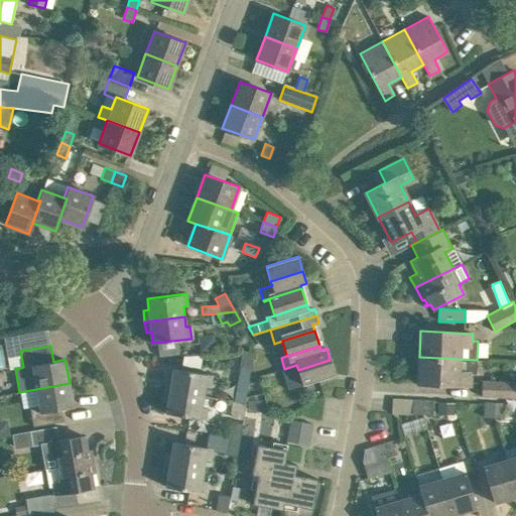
[(254,352),(244,350),(242,366),(252,368),(254,352)]
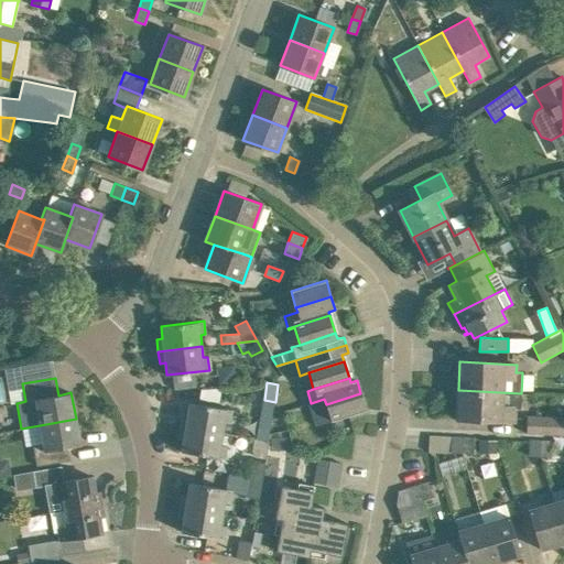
[(458,390),(456,419),(513,422),(514,408),(520,408),(521,393),(458,390)]
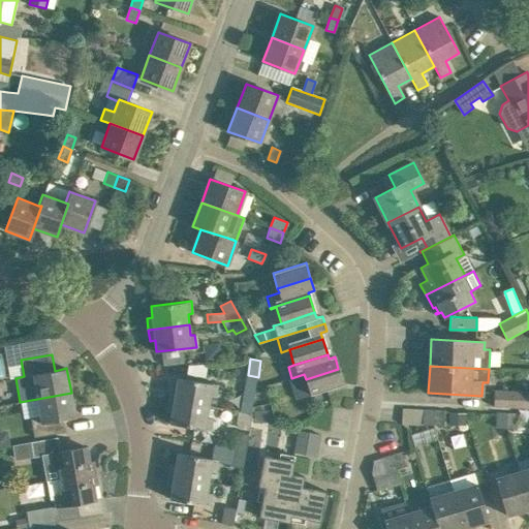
[(306,379),(310,394),(343,384),(338,369),(306,379)]
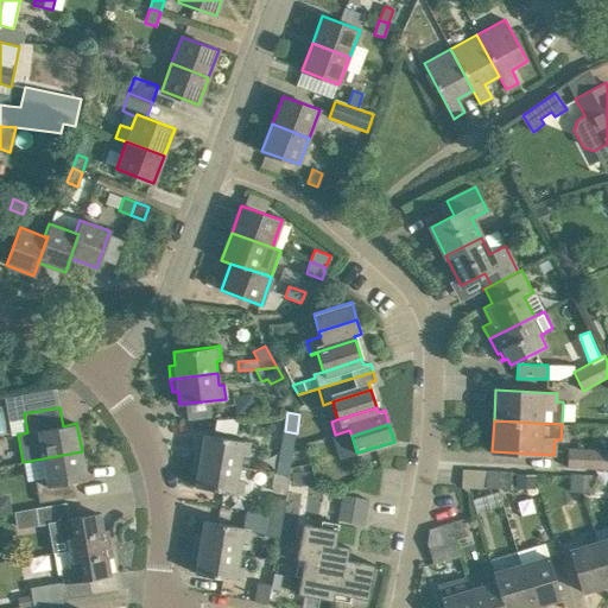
[(196,447),(194,460),(240,468),(242,454),(248,455),(251,442),(204,435),(202,448),(196,447)]
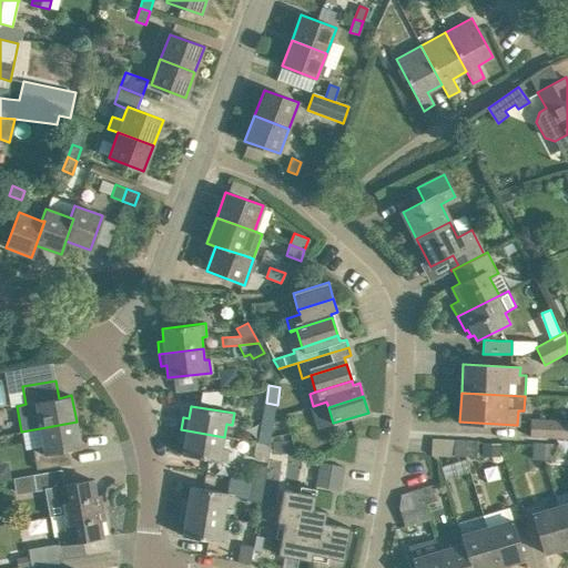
[(529,437),(567,438),(567,422),(530,419),(529,437)]
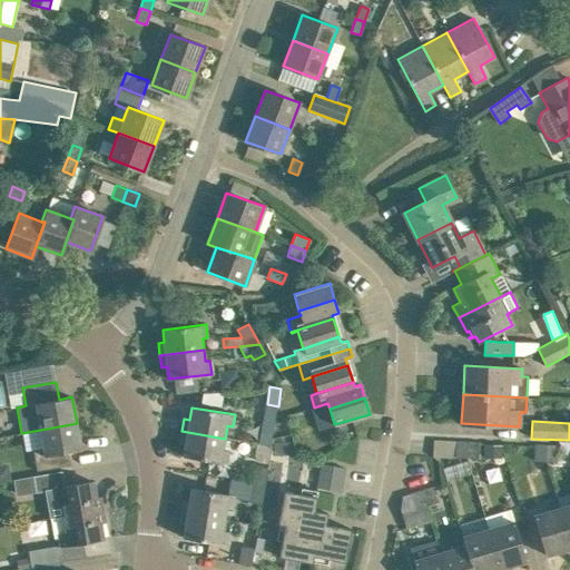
[(40,430),(43,446),(32,449),(37,471),(70,465),(68,452),(81,450),(77,423),(40,430)]
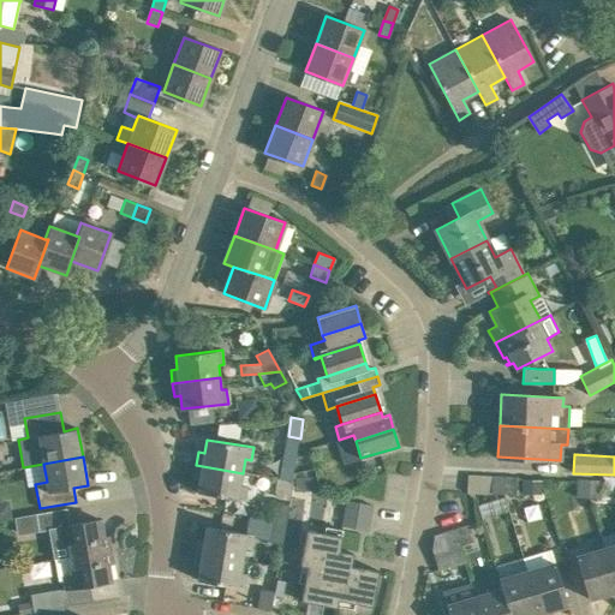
[(196,465),(193,478),(199,479),(197,493),(244,500),(246,488),(240,488),(243,473),(196,465)]
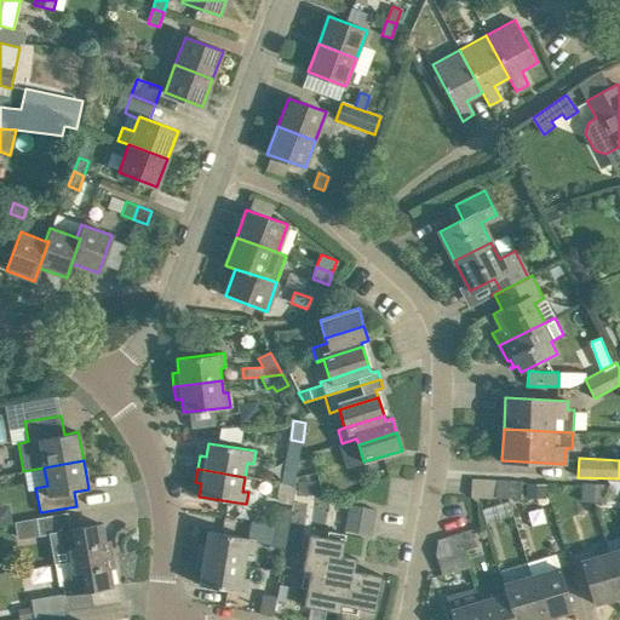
[(495,497),(507,498),(509,481),(495,480),(495,497)]
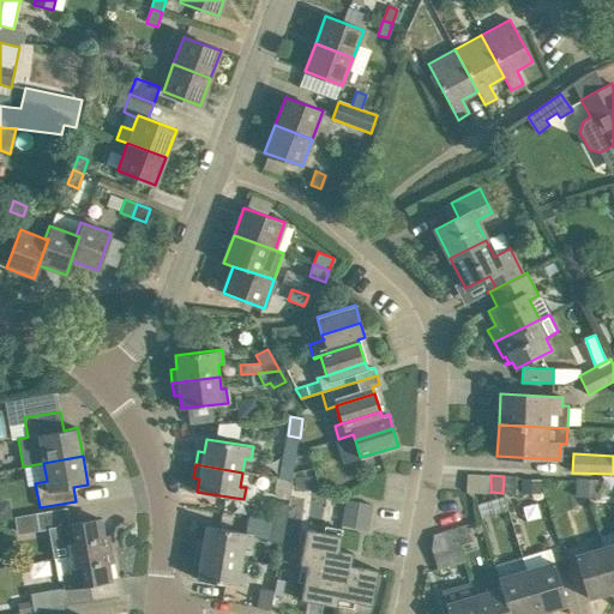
[(503,493),(512,493),(512,476),(504,476),(503,493)]
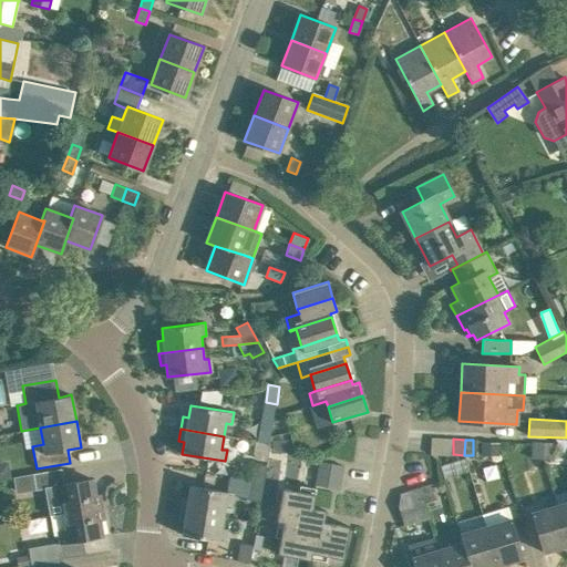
[(532,442),(531,457),(543,459),(543,442),(532,442)]
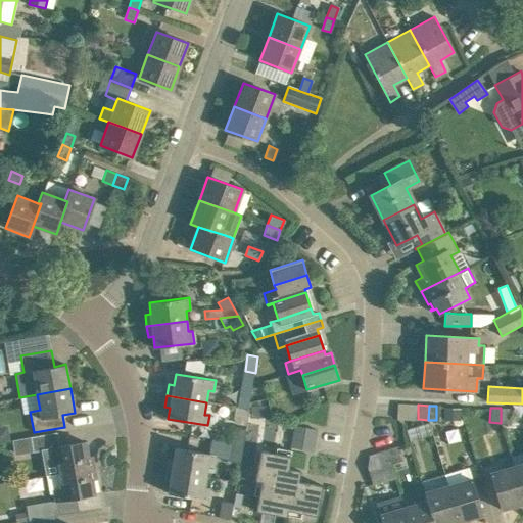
[(501,423),(511,424),(512,409),(501,408),(501,423)]
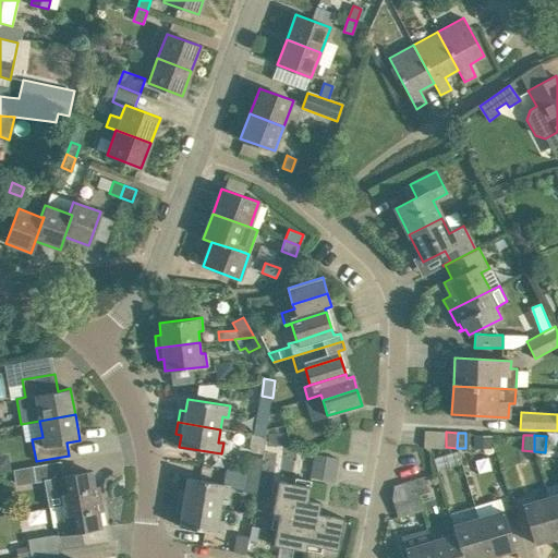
[(262,457),(251,455),(247,472),(259,474),(262,457)]
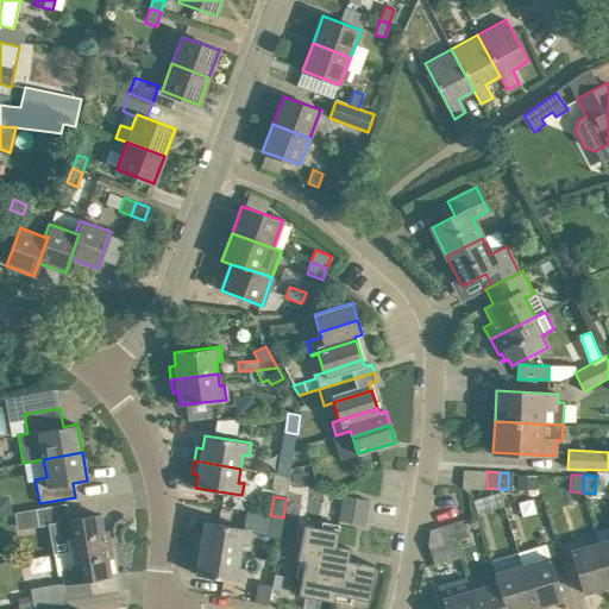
[(339,521),(364,526),(369,500),(344,496),(339,521)]
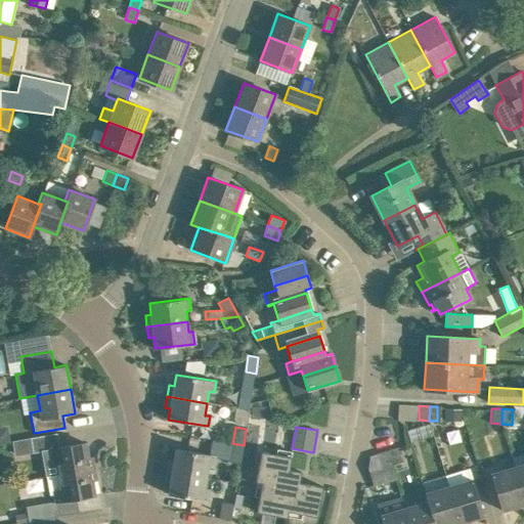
[(55,460),(58,474),(95,468),(93,456),(88,457),(85,442),(59,447),(56,433),(30,437),(32,452),(46,450),(48,462),(55,460)]
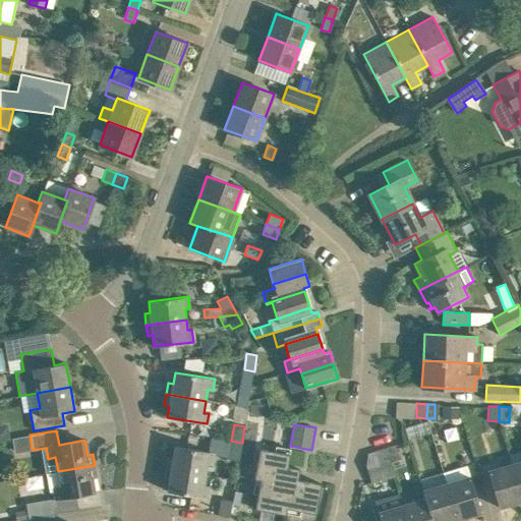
[(11,439),(12,451),(30,450),(29,438),(11,439)]
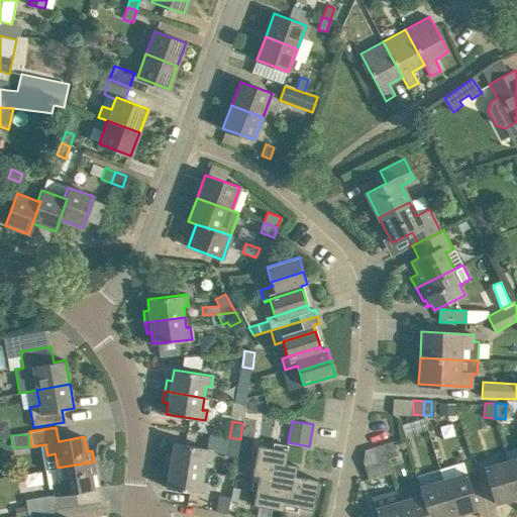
[(226,453),(237,455),(240,439),(229,437),(226,453)]
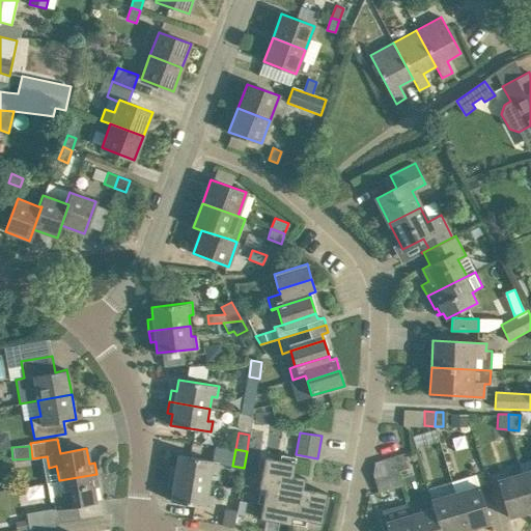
[(171,466),(169,477),(210,483),(212,472),(216,473),(218,462),(178,454),(176,466),(171,466)]
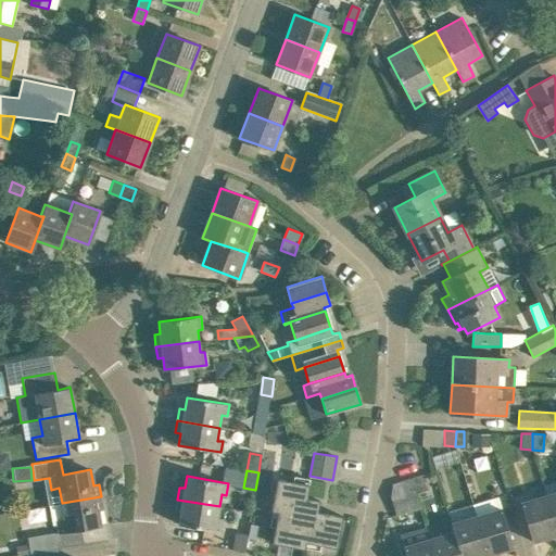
[(426,490),(421,476),(411,479),(415,493),(426,490)]
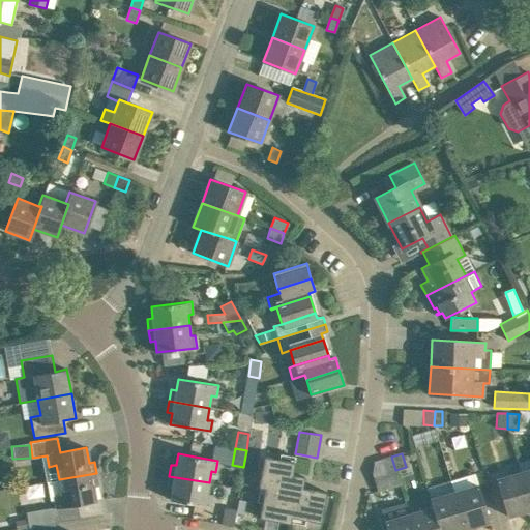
[(398,484),(393,471),(395,470),(391,457),(374,462),(373,474),(377,491),(398,484)]
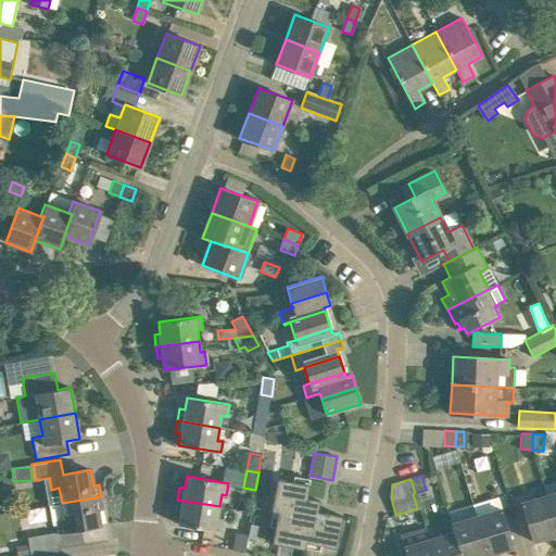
[(308,489),(287,484),(276,482),(270,512),(278,513),(272,543),(304,550),(305,542),(337,548),(343,516),(317,512),(319,500),(307,497),(308,489)]
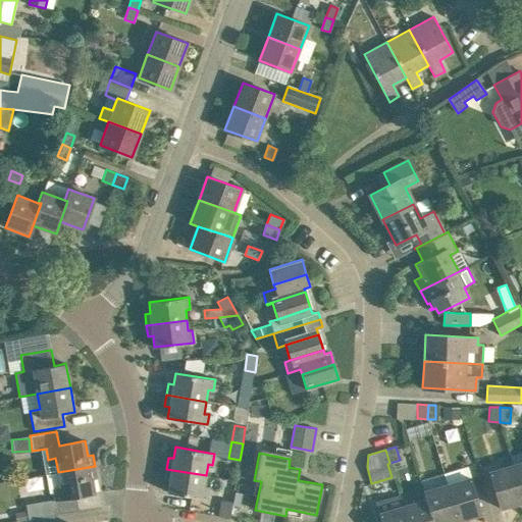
[(521,462),(512,466),(521,500),(521,462)]
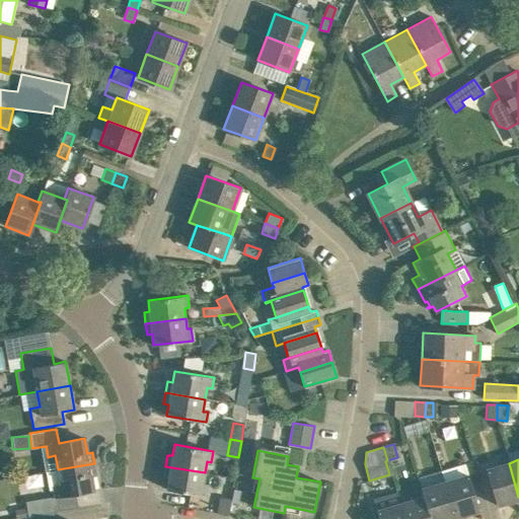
[(58,469),(58,470),(46,472),(49,490),(55,489),(56,497),(93,491),(91,475),(95,475),(94,463),(58,469)]
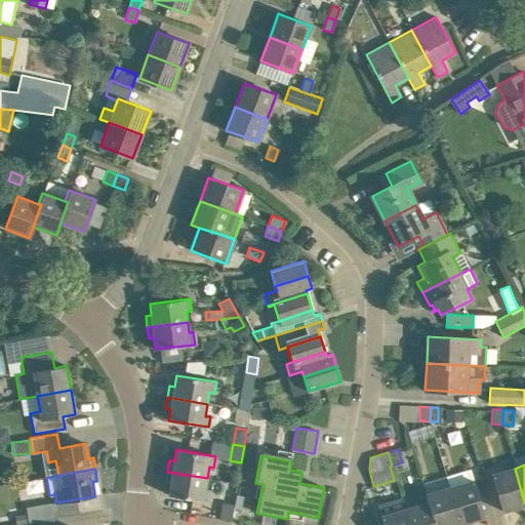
[(449,488),(459,524),(484,516),(471,469),(445,476),(449,488)]
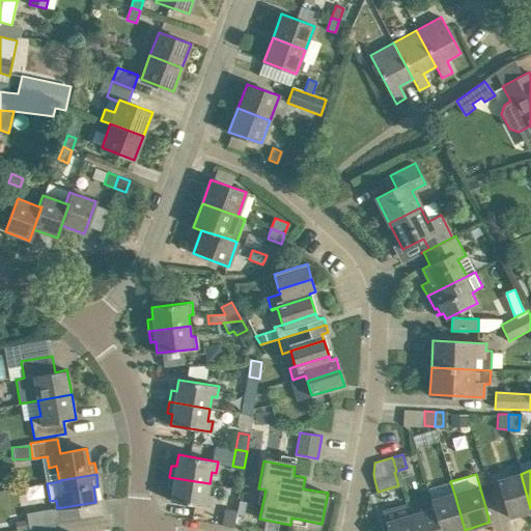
[(530,509),(530,508),(521,474),(497,481),(508,516),(530,509)]
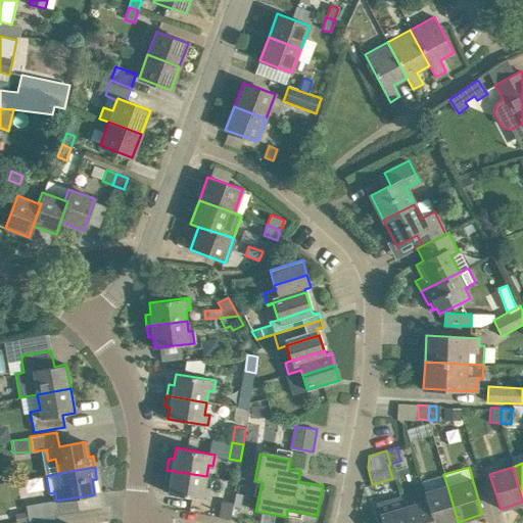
[(167,470),(164,481),(170,482),(168,493),(207,500),(209,488),(204,487),(206,476),(167,470)]
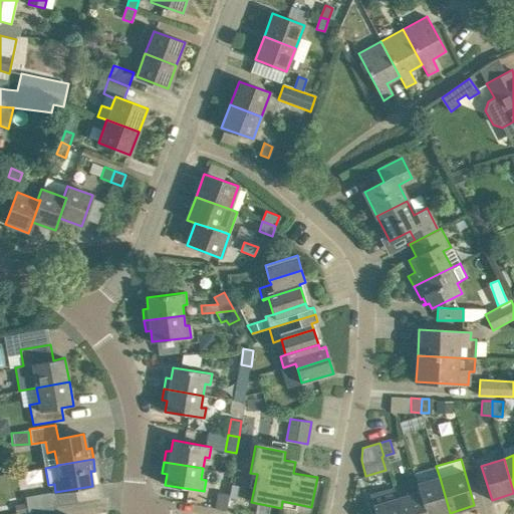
[(419,493),(426,513),(445,513),(450,513),(440,478),(417,485),(419,493)]
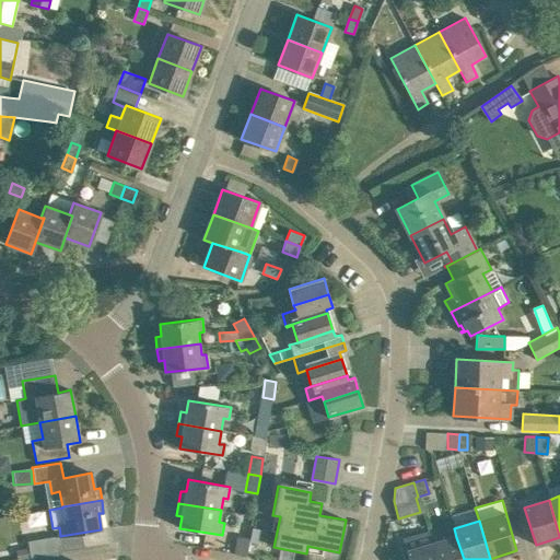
[(252,528),(249,541),(259,544),(263,531),(252,528)]
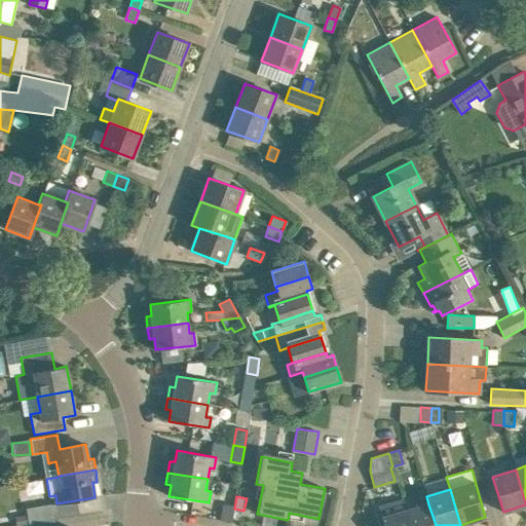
[(410,525),(406,511),(403,499),(378,506),(383,525),(410,525)]
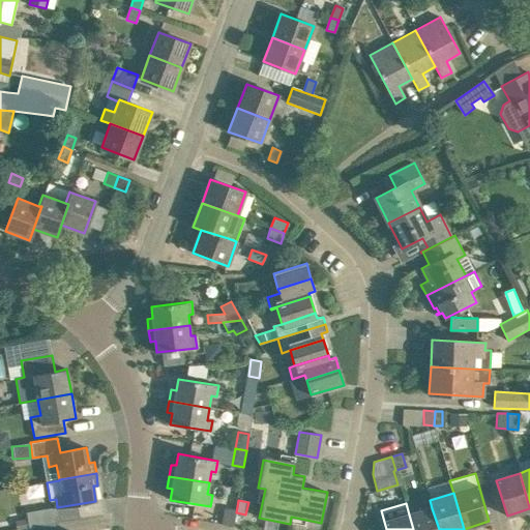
[(53,507),(27,511),(28,517),(30,527),(55,523),(53,507)]
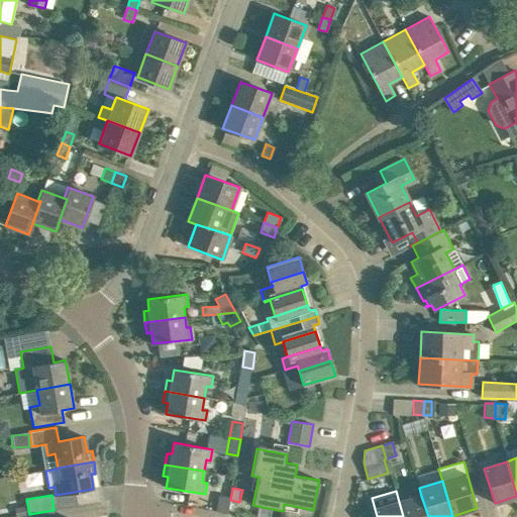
[(217,511),(227,513),(230,497),(219,495),(217,511)]
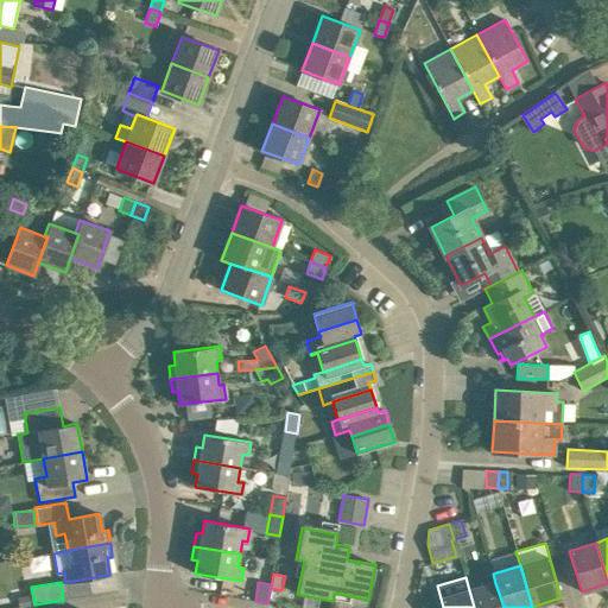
[(504,607),(495,583),(469,590),(474,607),(504,607)]
